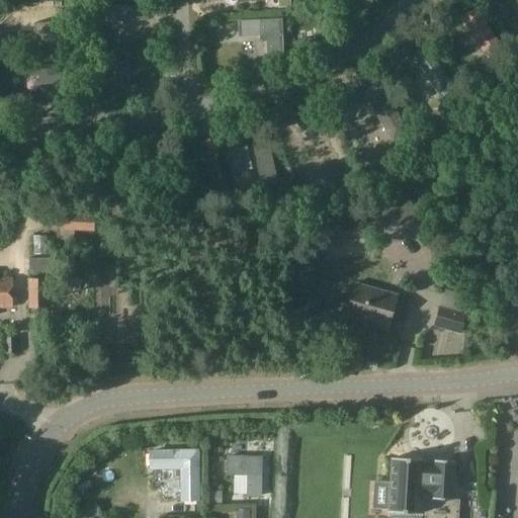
[(280,18),(238,20),(239,34),(266,33),(267,60),(282,60),(280,18)]
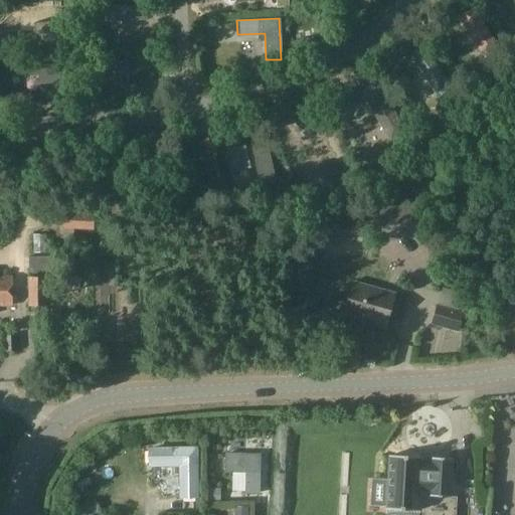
[(313,38),(290,43),(292,53),(316,48),(313,38)]
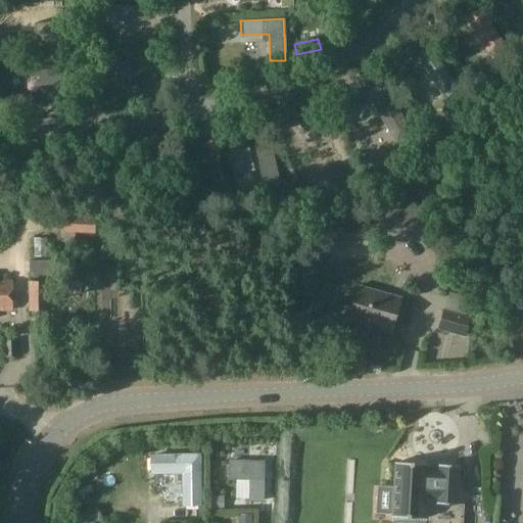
[(91,64),(91,82),(130,82),(130,80),(130,64),(91,64)]
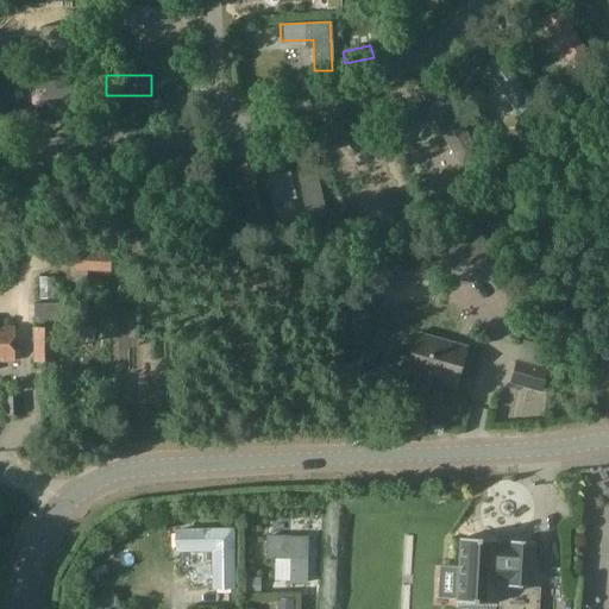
[(62,77),(33,81),(35,93),(44,92),(46,102),(75,99),(74,87),(64,89),(62,77)]
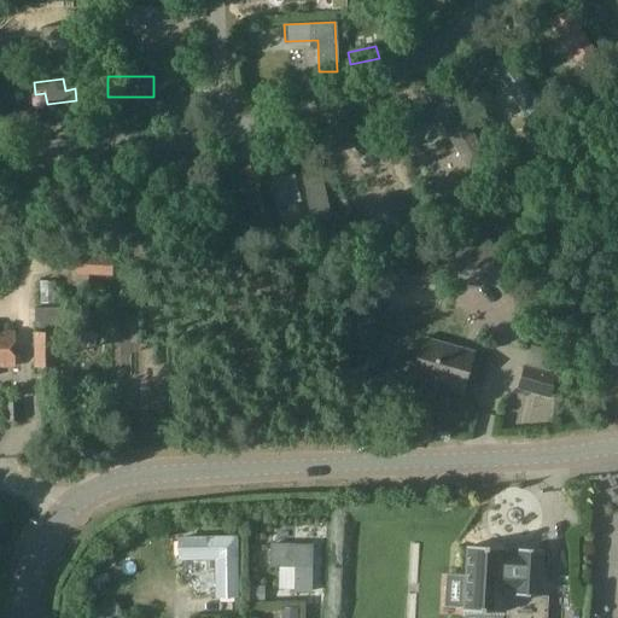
[(353,147),(361,156),(377,141),(368,133),(353,147)]
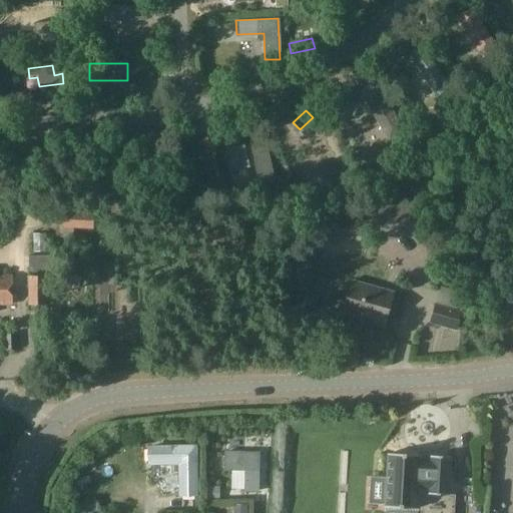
[(35,149),(38,139),(13,133),(11,142),(19,144),(17,154),(41,160),(43,151),(35,149)]
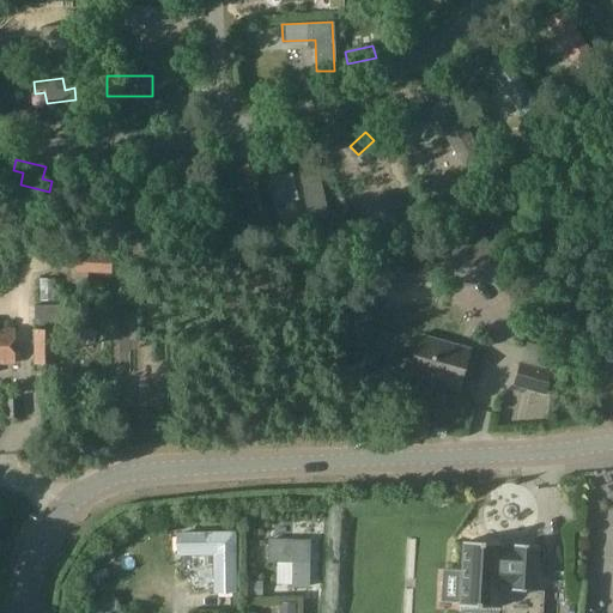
[(291,175),(272,178),(279,206),(304,200),(309,223),(328,219),(317,171),(292,177),(291,175)]
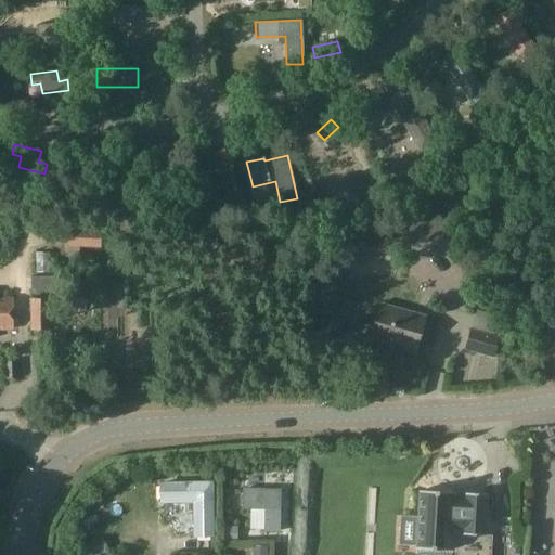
[(454,218),(430,221),(435,259),(459,256),(454,218)]
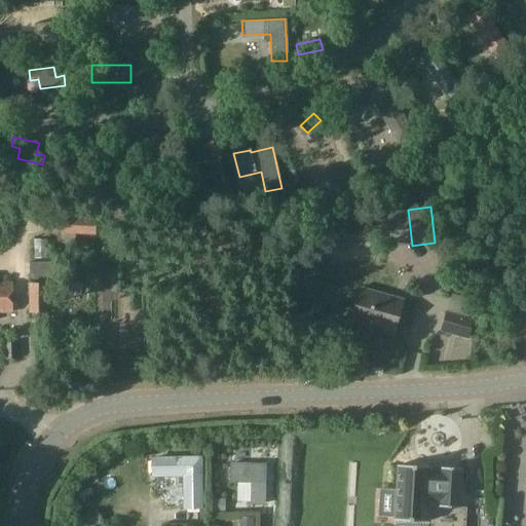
[(385,213),(360,217),(363,242),(388,238),(385,213)]
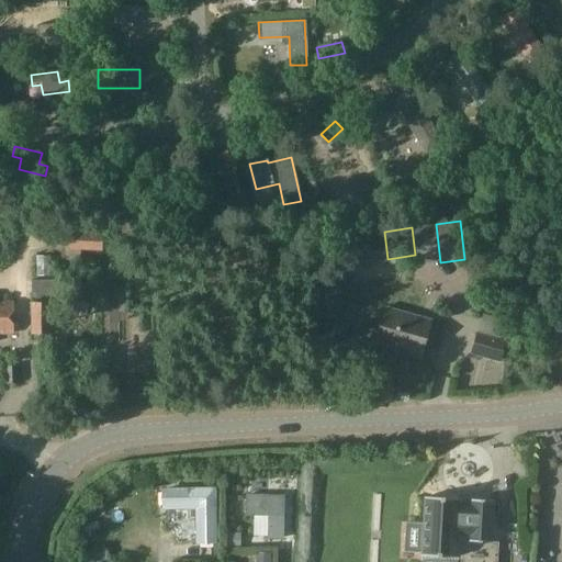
[(65,231),(64,251),(100,254),(101,233),(65,231)]
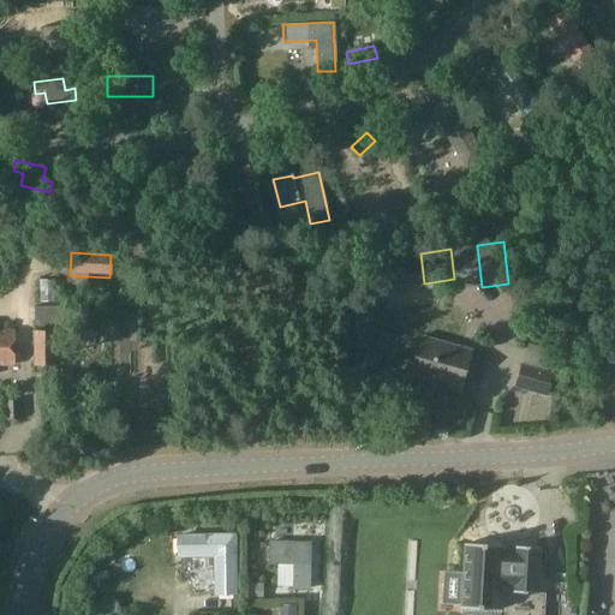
[(61,322),(61,308),(34,308),(34,321),(61,322)]
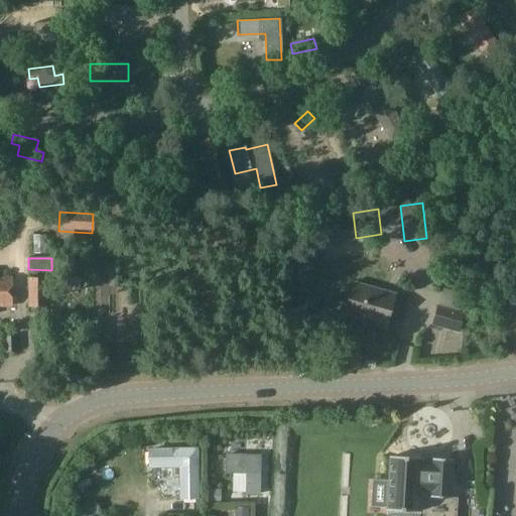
[(0,303),(10,304),(11,277),(0,277),(0,303)]
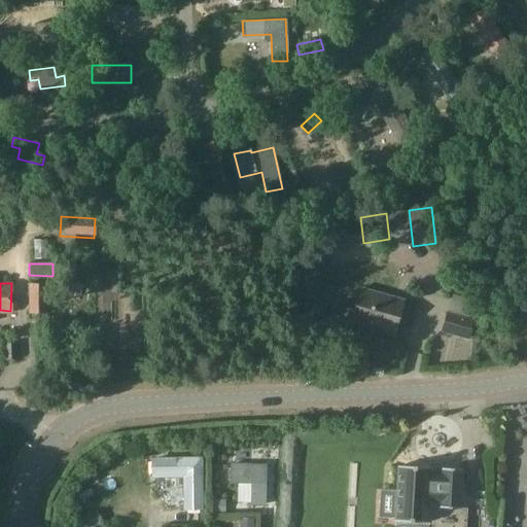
[(27,285),(26,313),(47,314),(48,286),(27,285)]
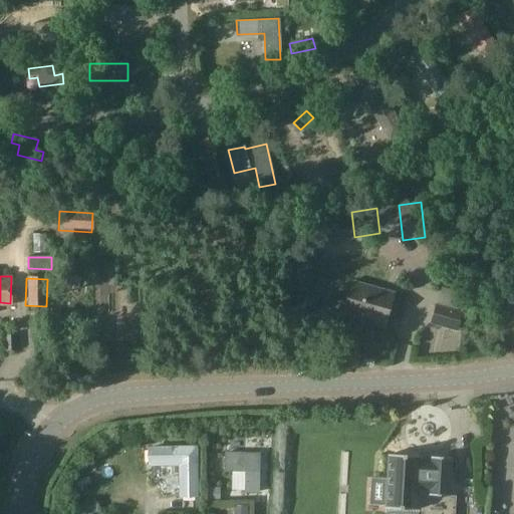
[(393,295),(350,283),(341,314),(382,327),(393,295)]
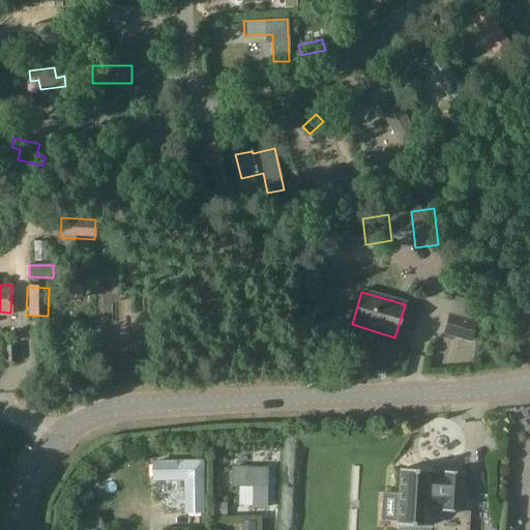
[(476,321),(448,314),(442,335),(470,343),(476,321)]
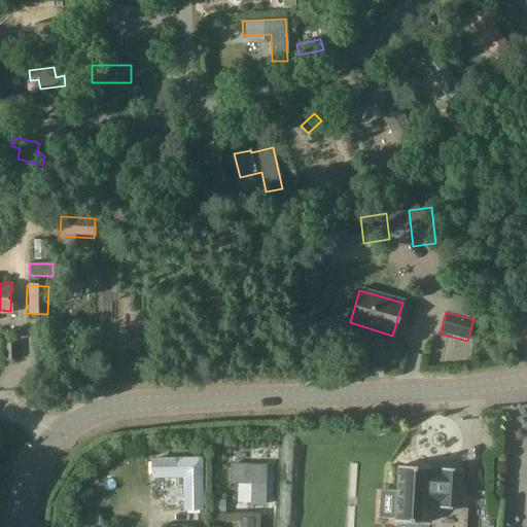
[(31,340),(44,341),(45,325),(32,324),(31,340)]
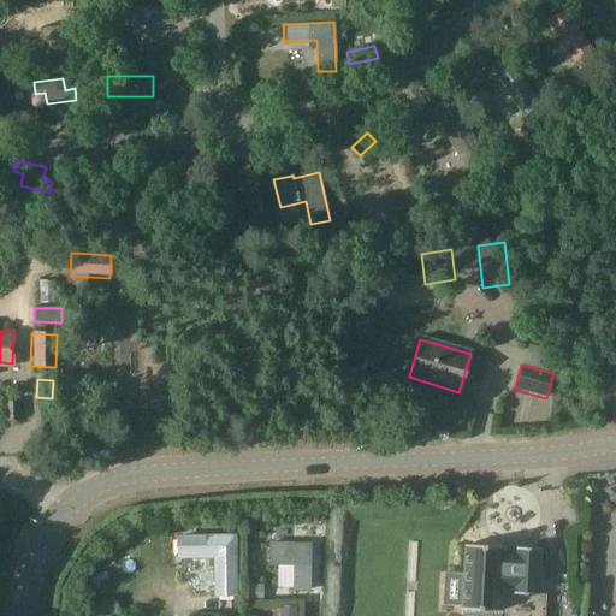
[(5,388),(5,410),(16,410),(17,388),(5,388)]
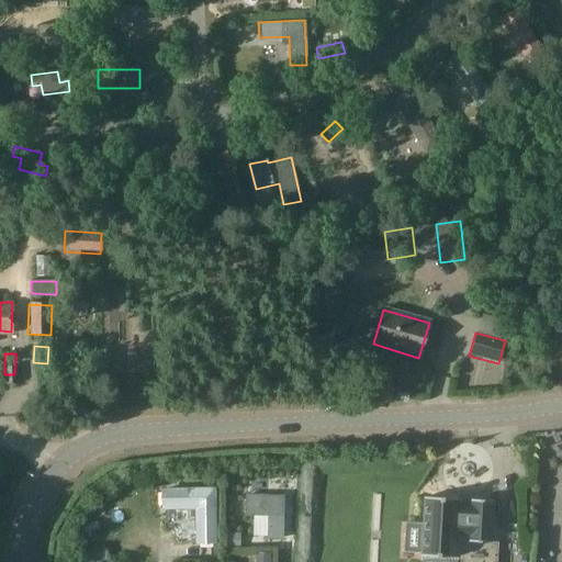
[(215,487),(163,489),(163,507),(195,506),(197,543),(216,543),(215,487)]
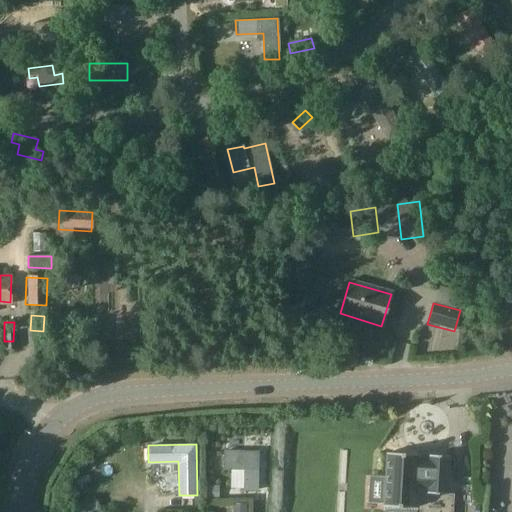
[(244,470),(244,491),(258,491),(258,451),(223,451),(223,470),(244,470)]
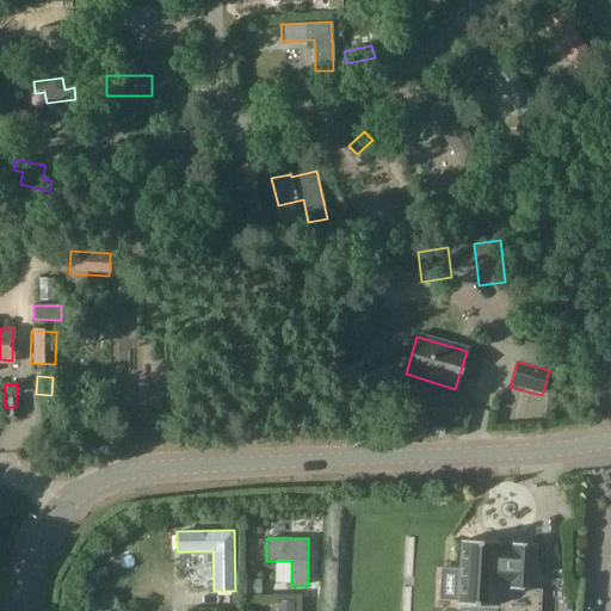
[(535,545),(461,542),(457,605),(495,608),(497,590),(532,591),(535,545)]
